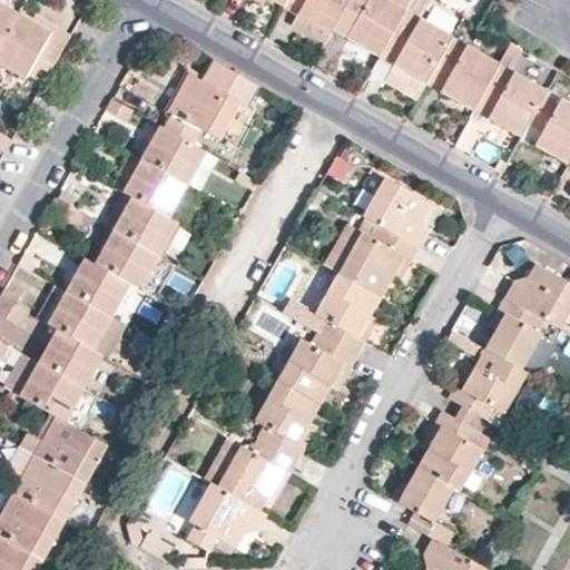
[(285,0),(283,3),(297,11),(296,13),(297,15),(328,33),(331,30),(347,0),(285,0)]
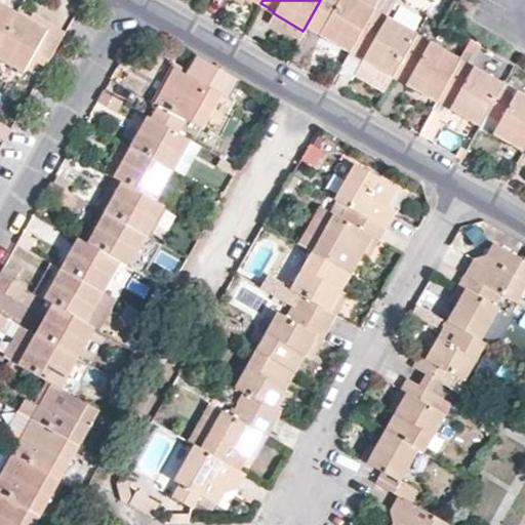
[(320,0),(305,28),(349,52),(372,10),(378,0),(320,0)]
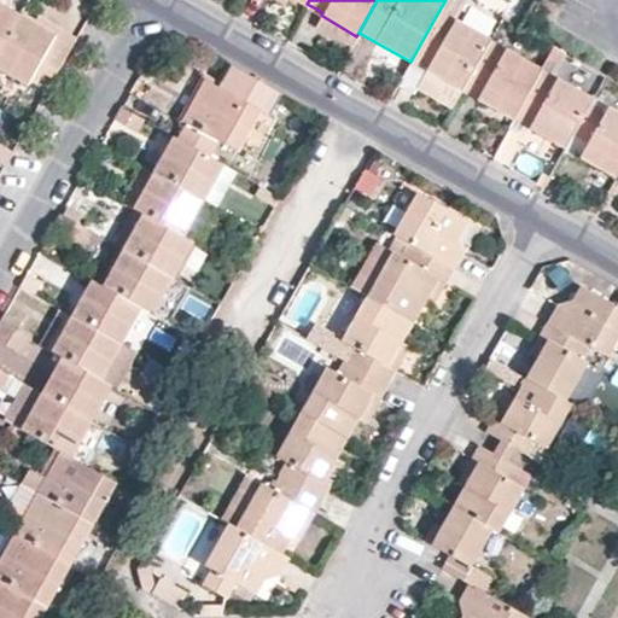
[(0,45),(18,13),(0,3),(0,45)]
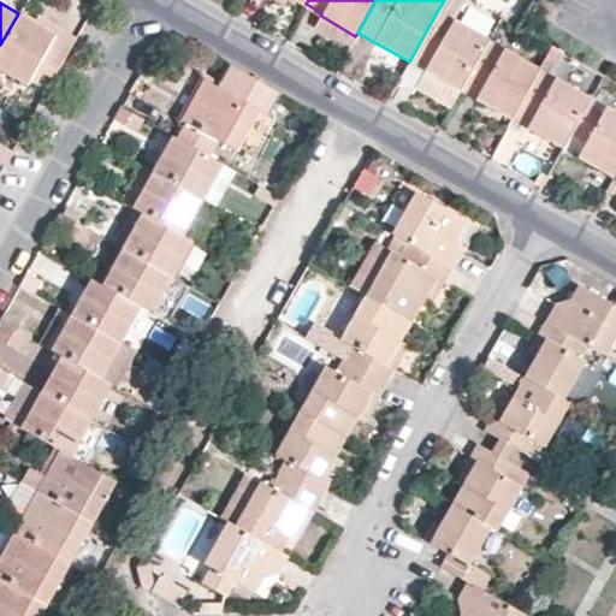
[(489,41),(437,12),(409,61),(460,90),(461,88),(486,45),(489,41)]
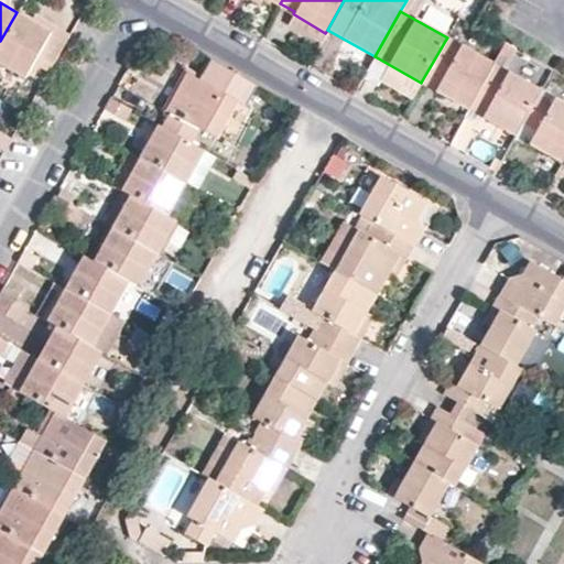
[(50,31),(17,12),(0,41),(0,63),(24,77),(28,69),(49,33),(50,31)]
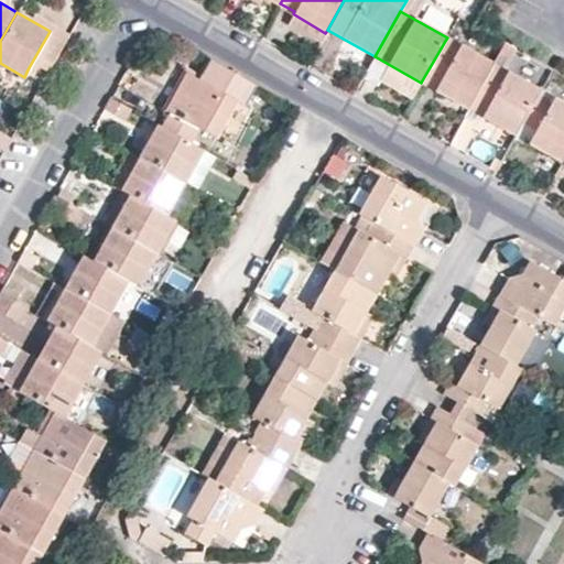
[(321,41),(325,33),(294,14),(289,23),(321,41)]
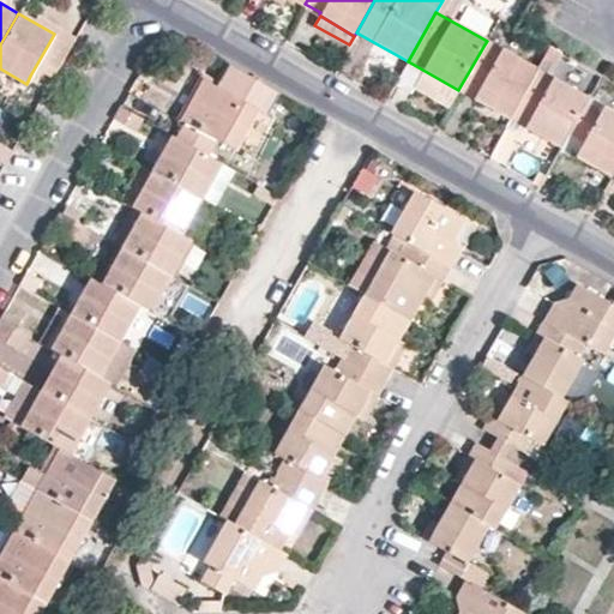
[(74,37),(58,28),(54,34),(53,36),(70,47),(70,46),(74,37)]
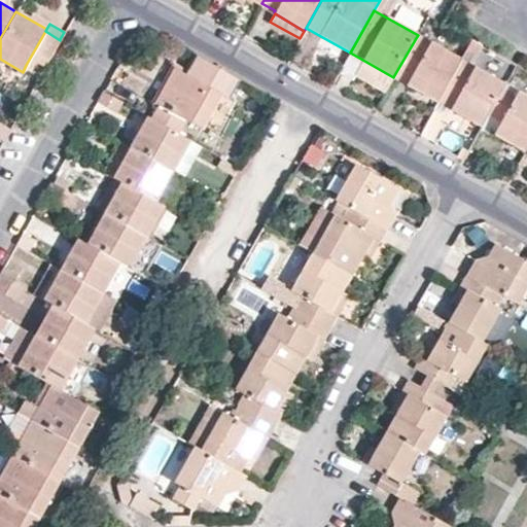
[(60,40),(45,31),(26,65),(41,74),(60,40)]
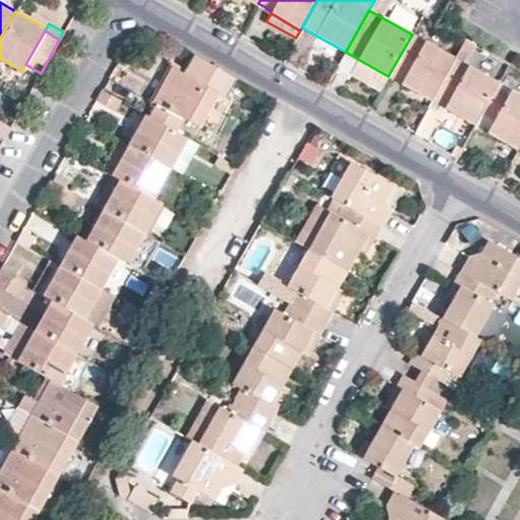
[(424,45),(410,38),(389,74),(402,81),(401,84),(431,101),(454,59),(425,42),(424,45)]
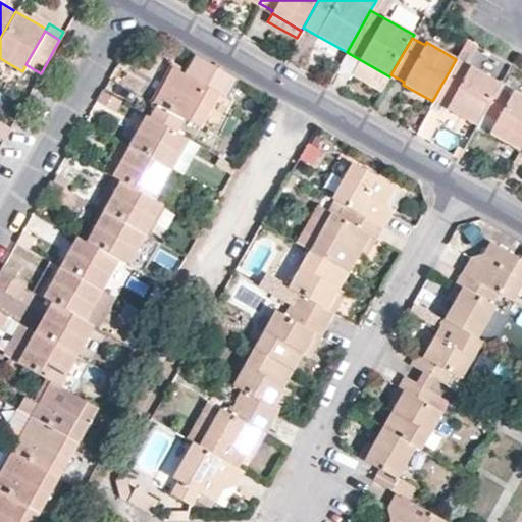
[(389,76),(347,52),(338,66),(380,91),(389,76)]
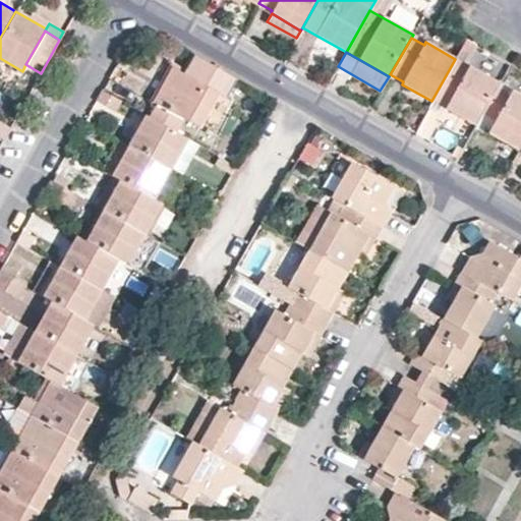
[(237,77),(194,53),(184,72),(173,67),(155,101),(157,103),(149,115),(175,130),(183,116),(201,125),(220,92),(227,96),(237,77)]
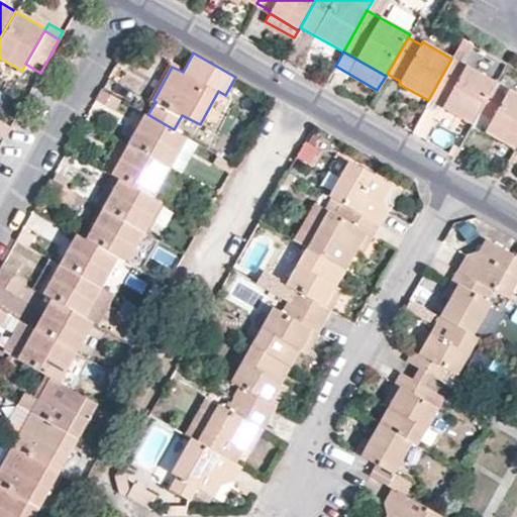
[(495,84),(451,59),(428,100),(472,124),(478,113),(494,86),(495,84)]
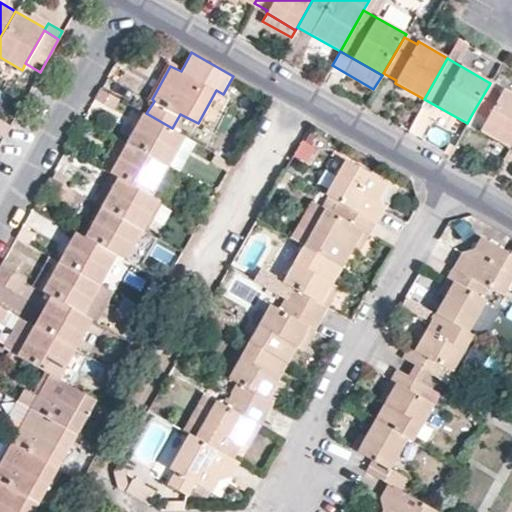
[(501,93),(489,85),(473,112),(486,119),(480,130),(509,147),(511,141),(511,95),(503,90),(501,93)]
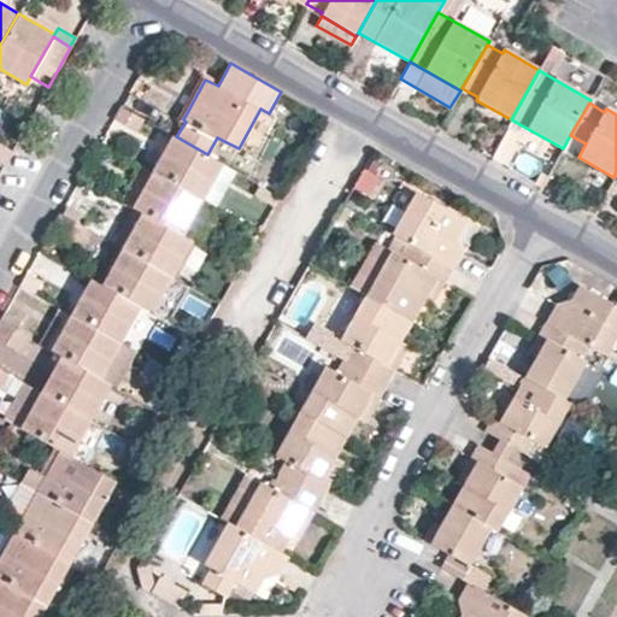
[(118,105),(112,117),(135,130),(142,117),(118,105)]
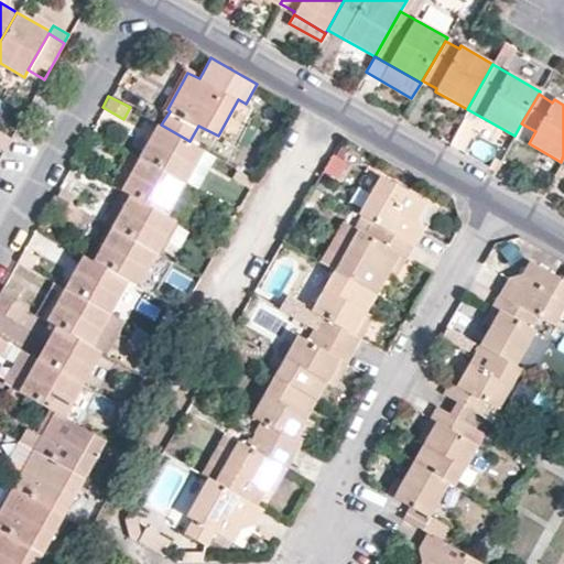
[(190,141),(161,125),(158,123),(140,155),(184,181),(203,149),(190,141)]
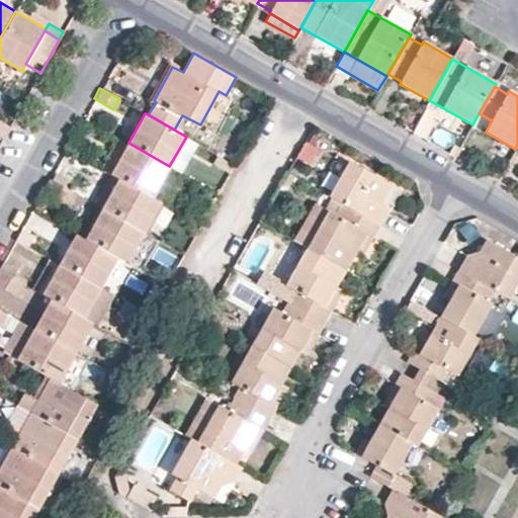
[(0,138),(3,140),(10,126),(0,119),(0,138)]
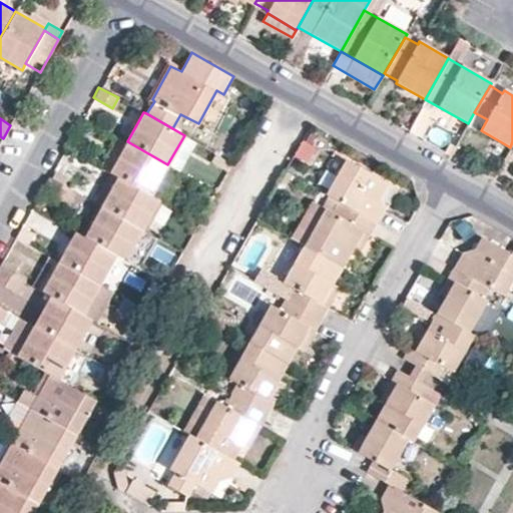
[(179,171),(196,141),(184,135),(167,164),(179,171)]
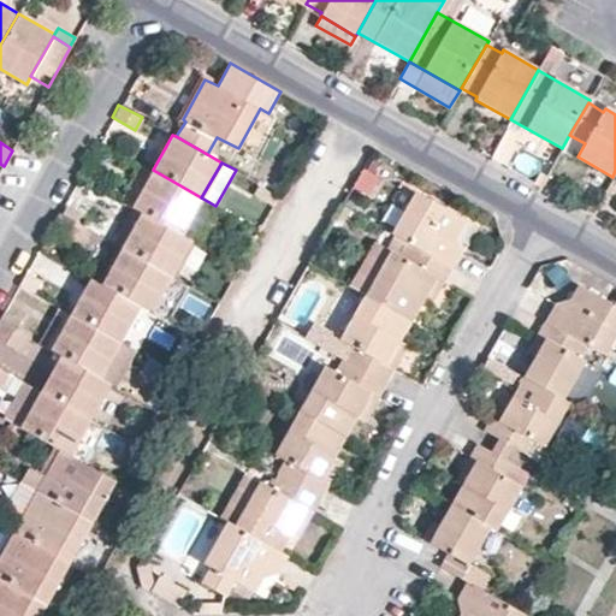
[(153,170),(144,165),(123,201),(132,206),(153,170)]
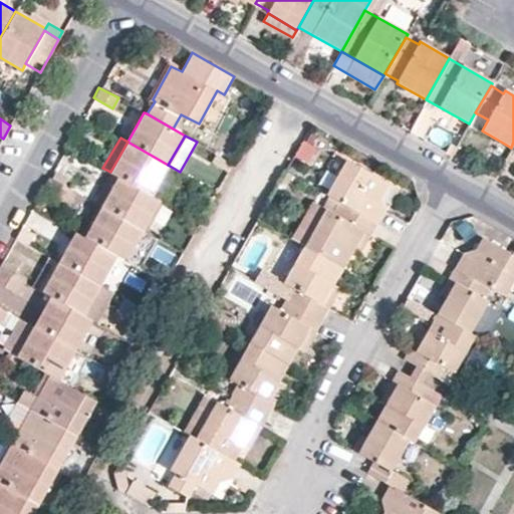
[(312,164),(319,148),(302,141),(295,157),(312,164)]
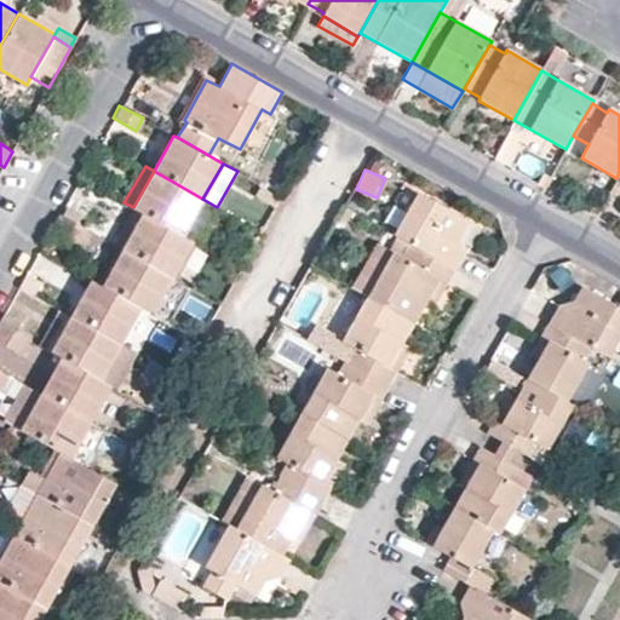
[(202,199),(154,171),(133,207),(143,213),(182,235),(202,199)]
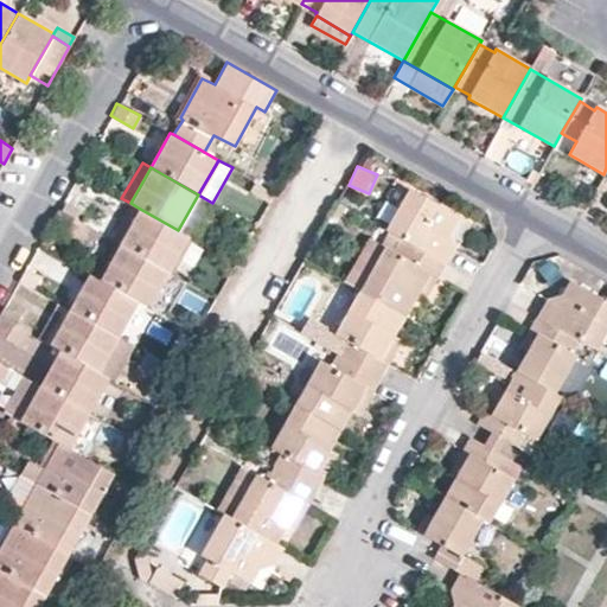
[(269,203),(276,192),(256,181),(249,192),(269,203)]
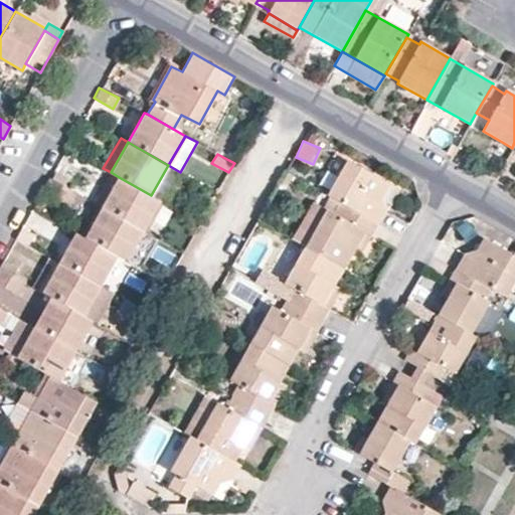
[(348,160),(328,194),(341,202),(376,222),(385,206),(377,202),(388,182),(348,160)]
